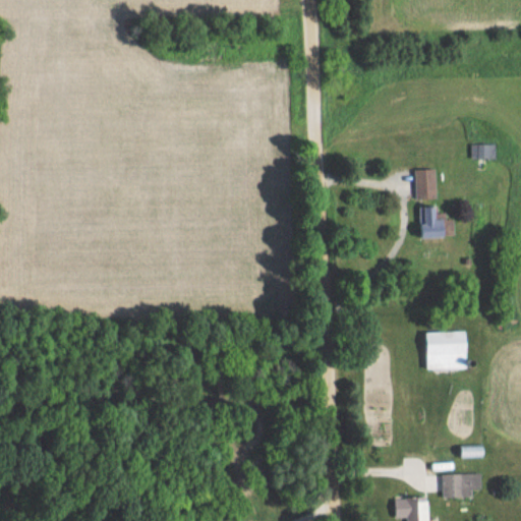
[(493,158),(493,145),(478,145),(478,158),(493,158)]
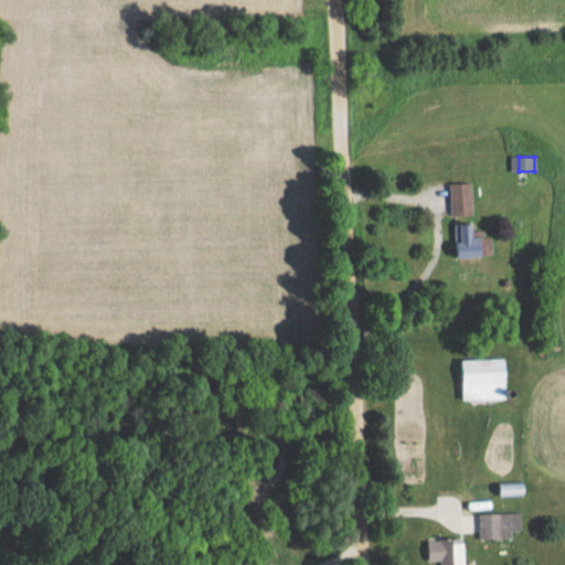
[(451,215),(473,215),(473,183),(451,183),(451,215)]
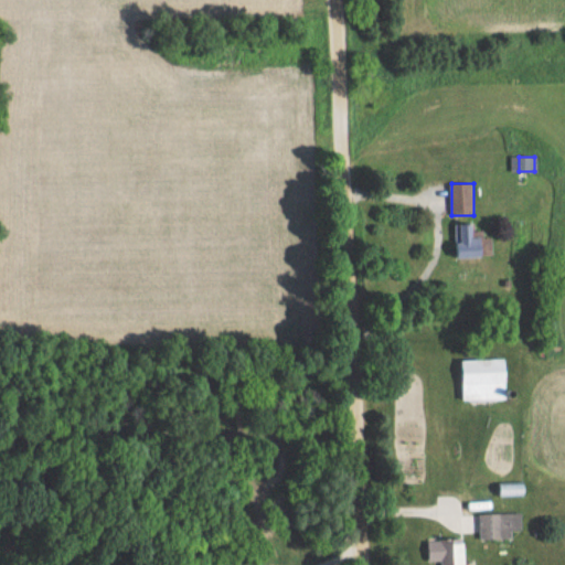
[(461,256),(492,256),(492,225),(461,225),(461,256)]
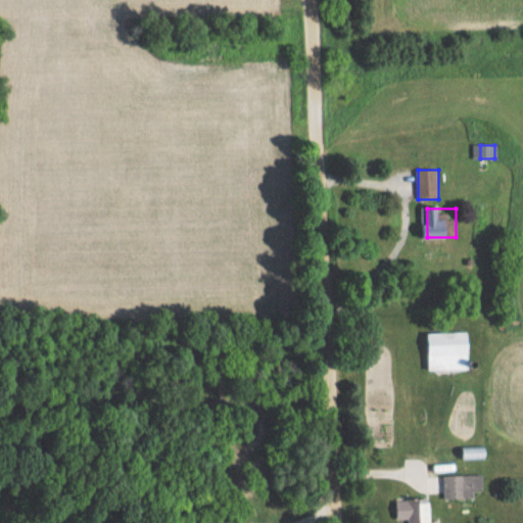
[(469,371),(469,333),(428,333),(428,371),(469,371)]
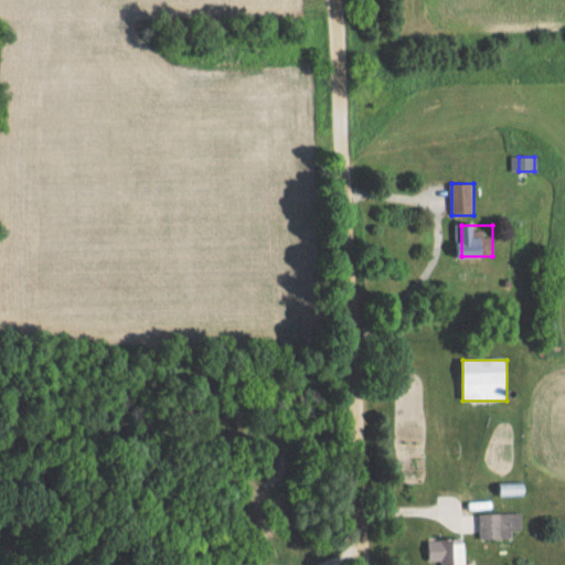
[(499,482),(499,496),(525,496),(525,482),(499,482)]
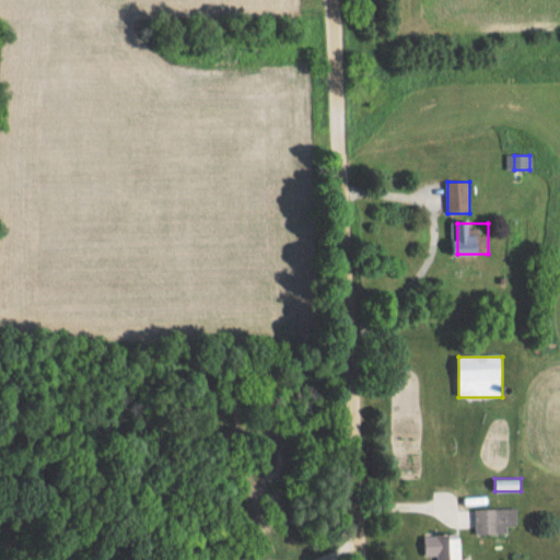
[(508,535),(508,526),(517,526),(517,509),(475,509),(475,535),(508,535)]
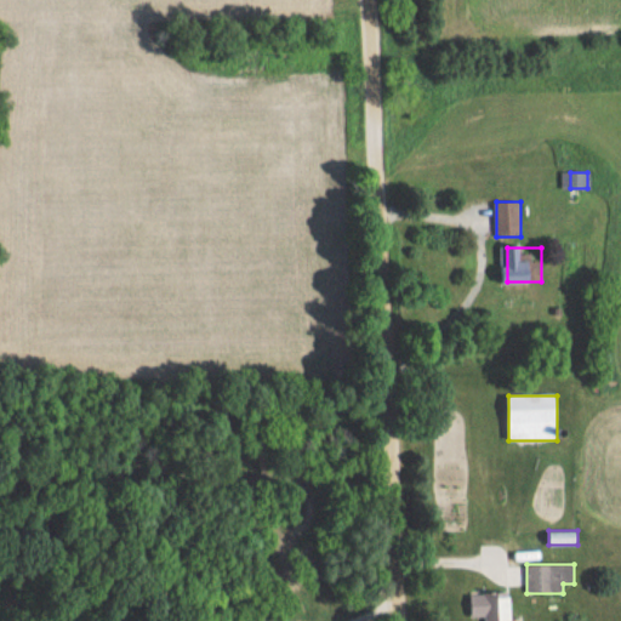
[(488,620),(486,620),(512,620),(513,594),(472,594),(472,620),(488,620)]
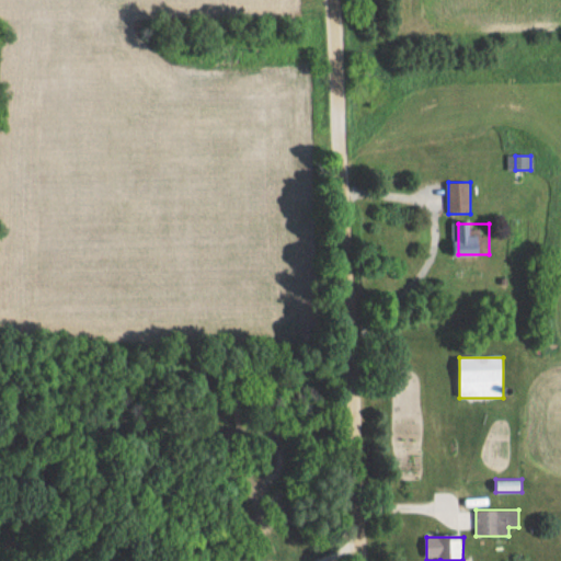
All buildings are outlined.
